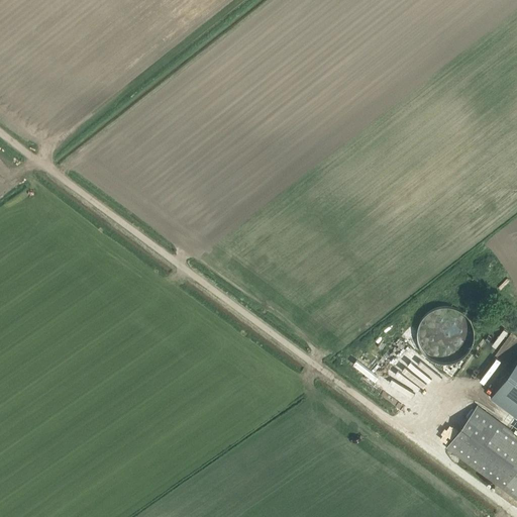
[(447,363),(451,362),(456,360),(462,357),(467,353),(470,349),(473,343),(475,336),(475,329),(472,322),(469,316),(463,312),(458,308),(449,306),(441,306),(434,308),(427,312),(422,317),(419,325),(417,331),(418,339),(420,345),(424,352),(427,356),(433,359),(440,363),(447,363)]
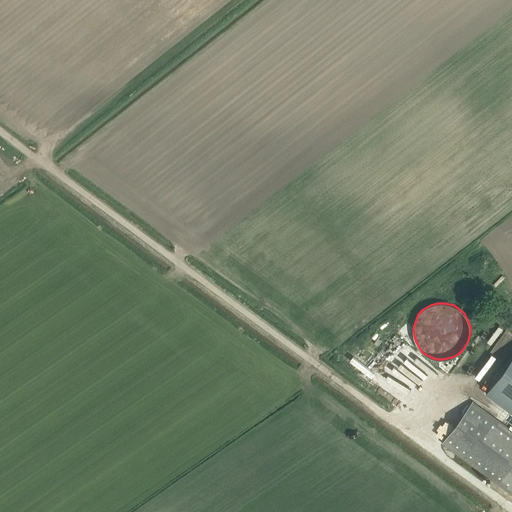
[(384,354),(381,358),(403,373),(406,369),(384,354)]
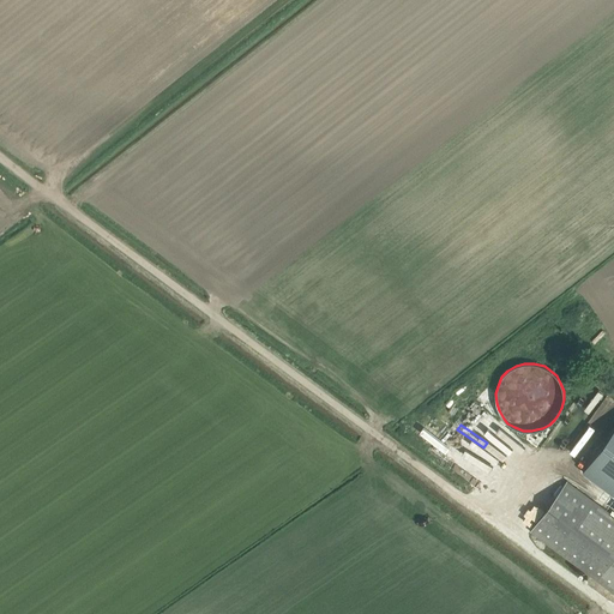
[(613,431),(575,485),(613,512),(613,431)]
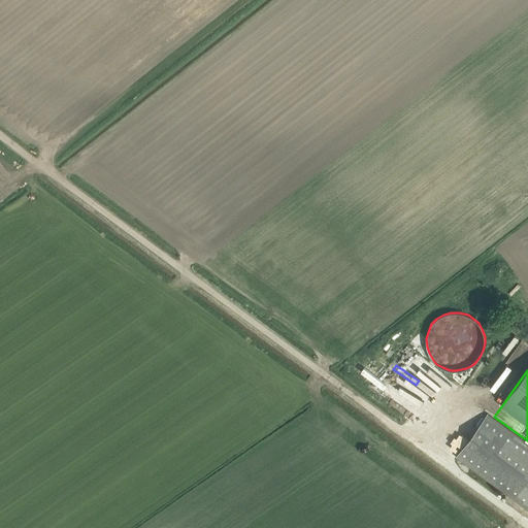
[(406,410),(410,405),(395,394),(399,390),(391,384),(384,393),(406,410)]
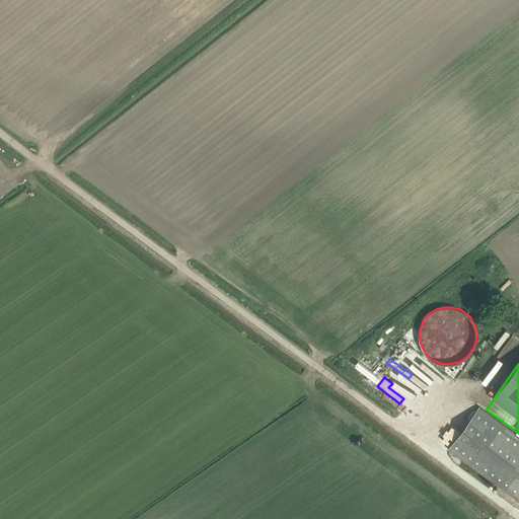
[(518,499),(518,436),(479,408),(449,448),(518,499)]
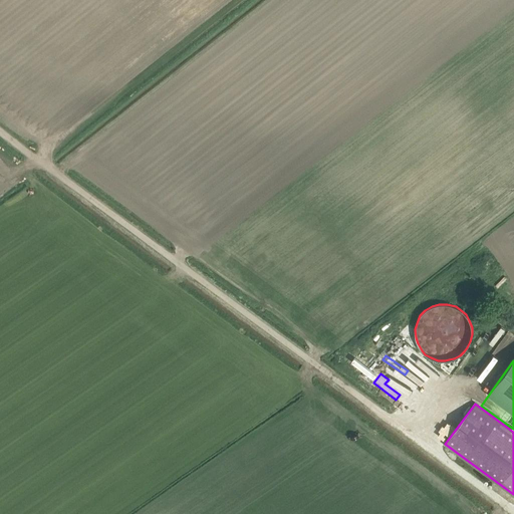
All buildings are outlined.
